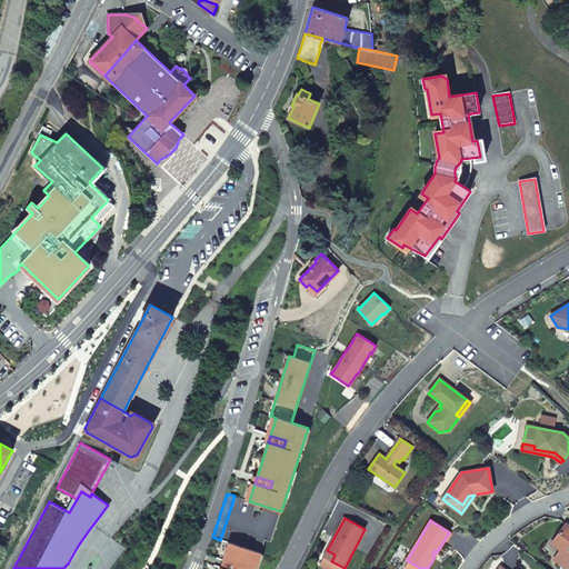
[(568,526),(566,523),(551,543),(561,550),(568,556),(568,526)]
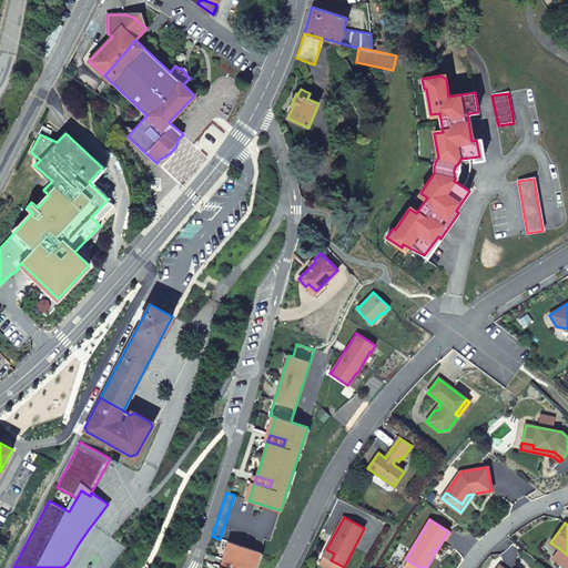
[(226,567),(221,566),(220,567),(255,567),(261,553),(229,541),(223,559),(239,565),(236,567),(226,567)]
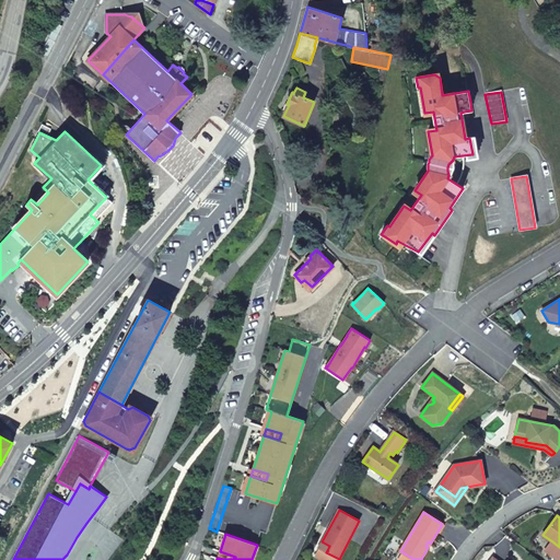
[(329,546),(322,541),(318,548),(319,549),(315,557),(321,559),(338,559),(339,559),(326,552),(329,546)]
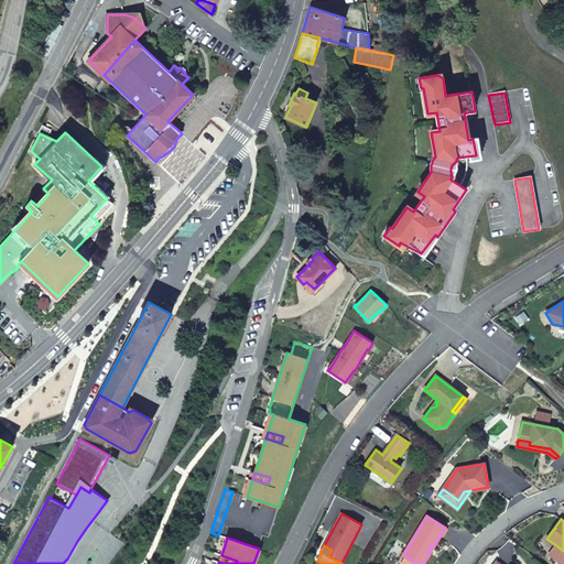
[(563,563),(563,551),(556,545),(550,554),(563,563)]
